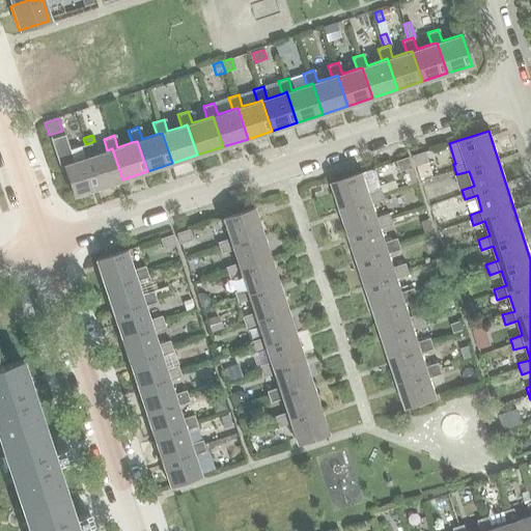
[(62,165),(73,196),(98,188),(87,157),(82,159),(73,162),(65,139),(51,144),(58,167),(62,165)]
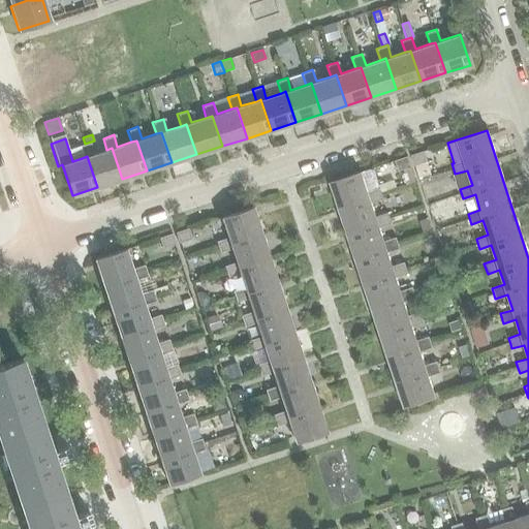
[(78,147),(82,158),(87,156),(97,187),(122,179),(112,148),(106,150),(92,155),(88,143),(78,147)]
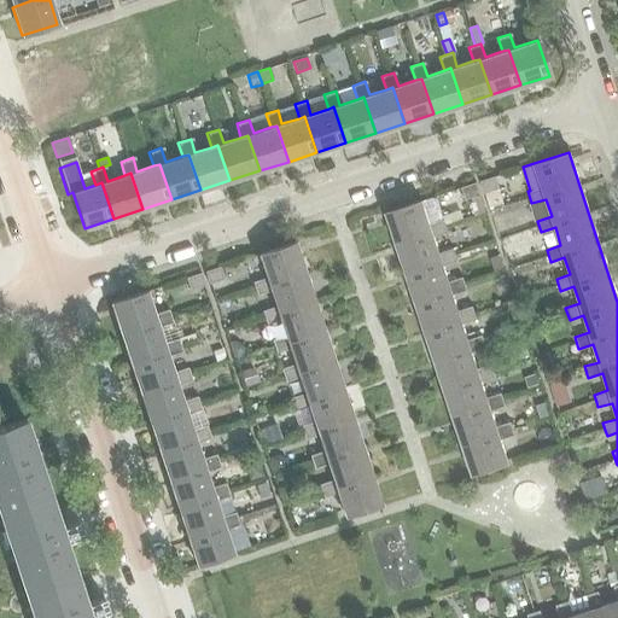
[(482,193),(497,188),(493,176),(478,181),(482,193)]
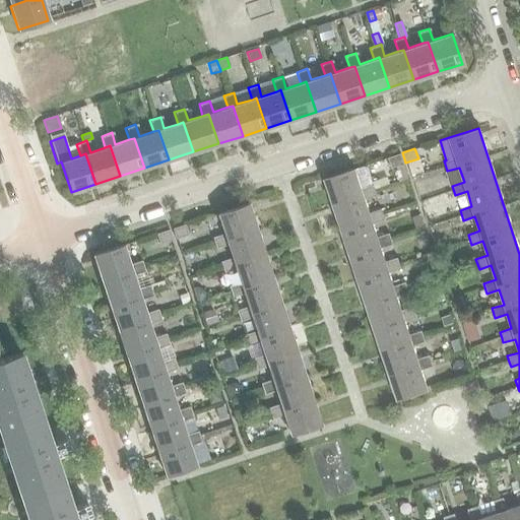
[(396,167),(402,165),(399,153),(387,158),(390,168),(396,167)]
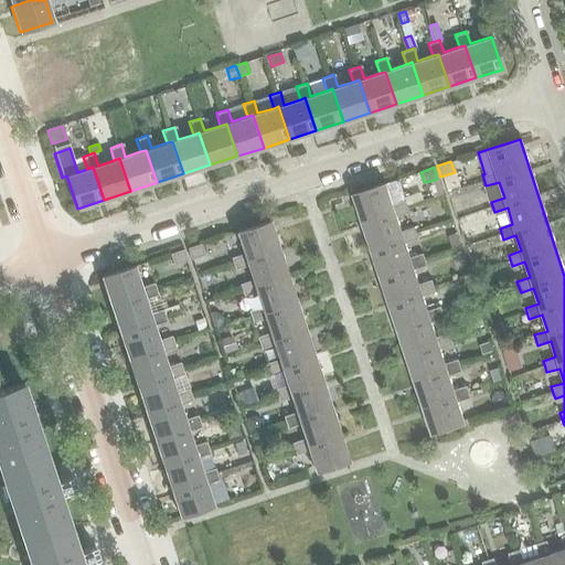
[(444,194),(438,178),(437,179),(430,181),(432,185),(430,185),(434,198),(443,194),(444,194)]
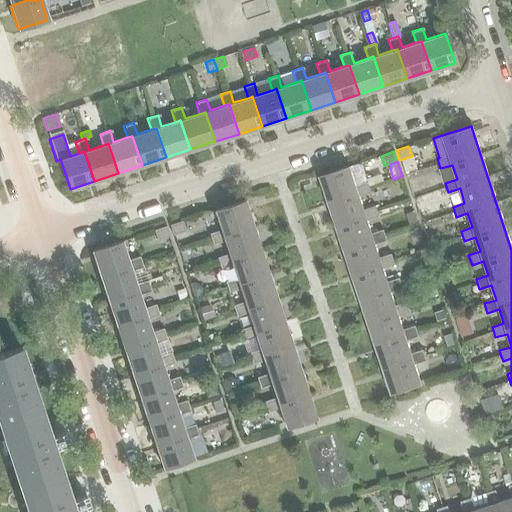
[(390,393),(396,391),(419,384),(412,364),(424,360),(421,350),(409,354),(405,340),(416,337),(413,327),(402,331),(397,316),(409,313),(405,302),(394,306),(389,292),(401,289),(398,278),(386,282),(381,268),(393,264),(390,255),(379,258),(374,244),(385,240),(382,230),(370,234),(366,219),(377,216),(374,206),(363,209),(358,196),(370,192),(366,181),(355,185),(349,166),(319,176),(390,393)]
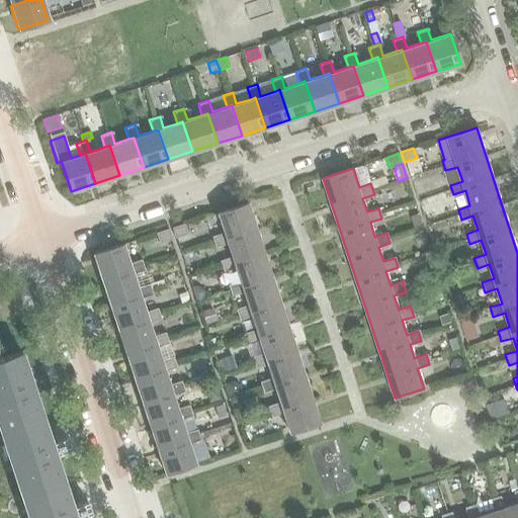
[(223,233),(253,223),(247,203),(217,213),(223,233)]
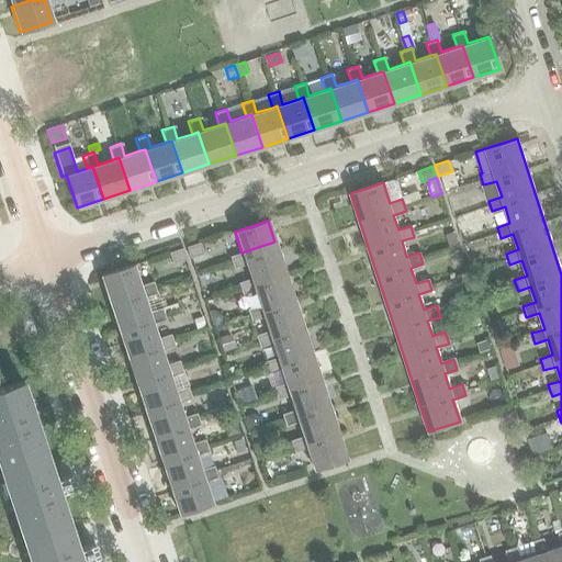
[(446,235),(449,248),(458,246),(453,233),(446,235)]
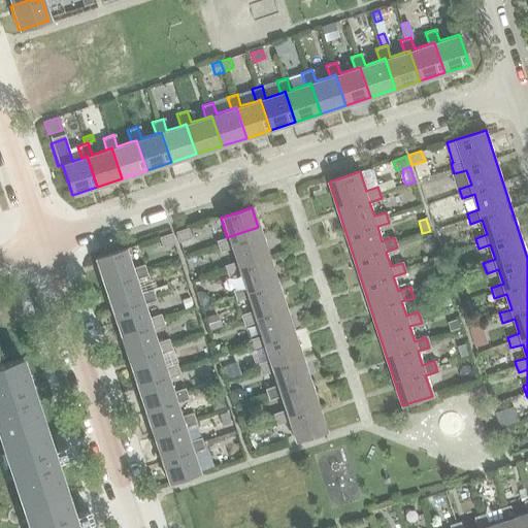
[(266,253),(258,227),(227,237),(216,241),(219,252),(231,248),(235,262),(266,253)]
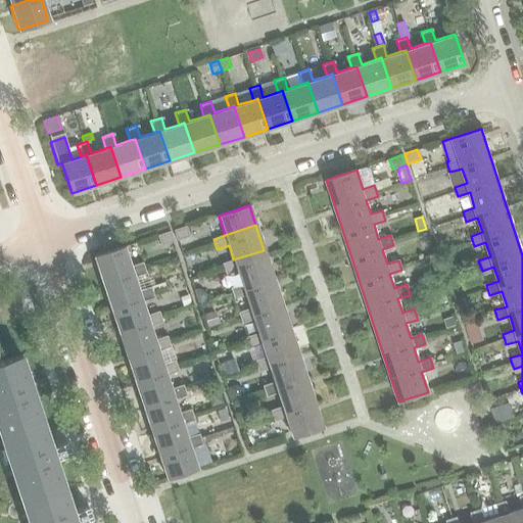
[(172,230),(175,240),(187,236),(185,226),(172,230)]
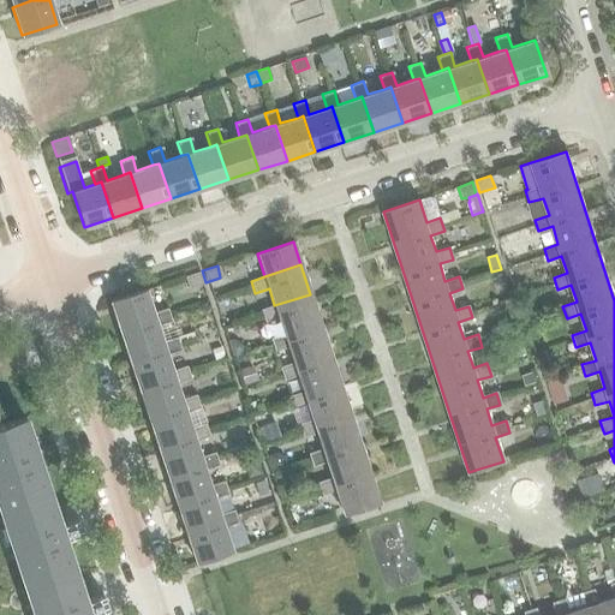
[(187,288),(201,284),(202,284),(198,272),(183,276),(187,288)]
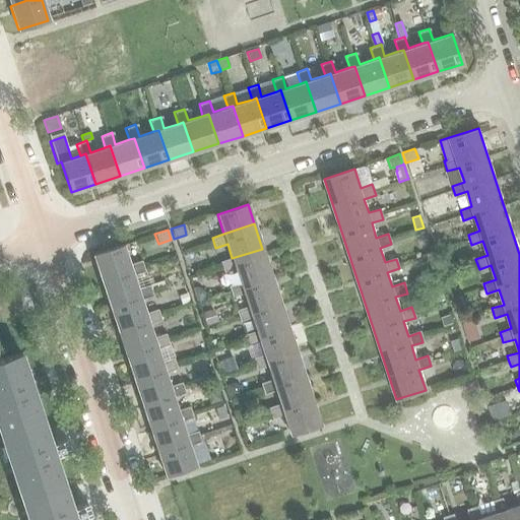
[(123,246),(92,255),(100,274),(129,265),(123,246)]
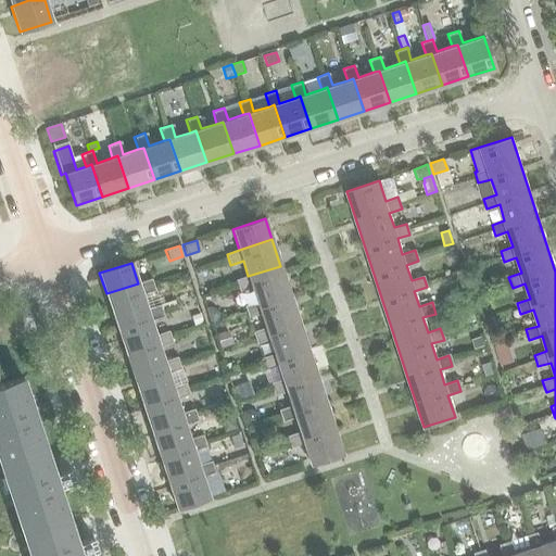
[(280,266),(248,276),(236,280),(239,290),(251,287),(256,302),(288,292),(280,266)]
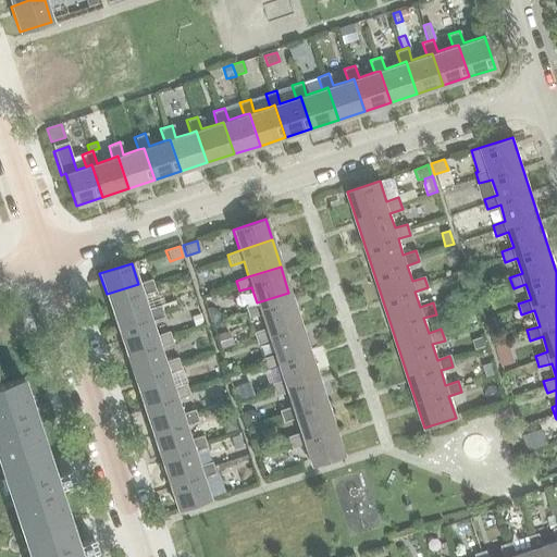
[(107,294),(114,320),(147,310),(141,295),(153,291),(150,280),(138,284),(107,294)]
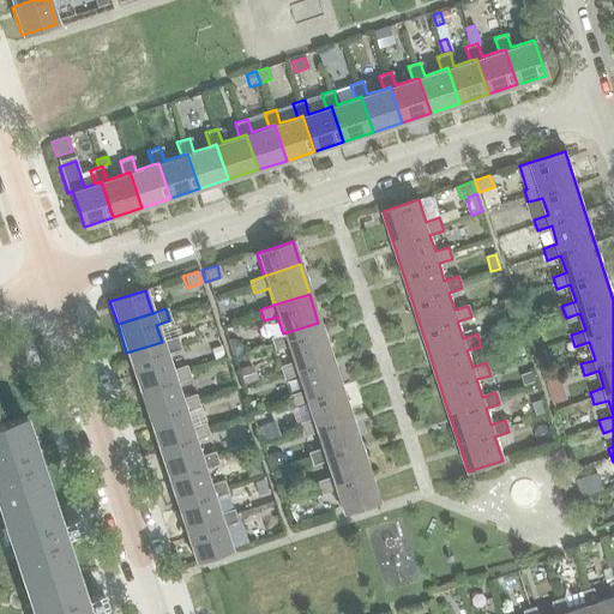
[(318,323),(283,333),(269,338),(274,350),(287,345),(293,362),(327,351),(318,323)]
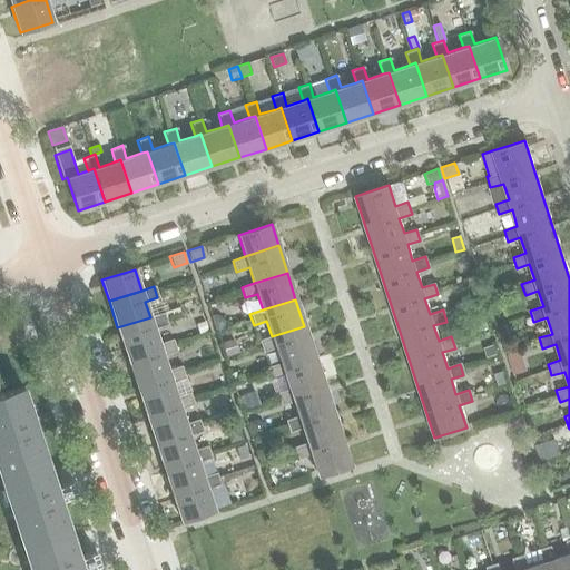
[(163,313),(150,317),(117,327),(126,354),(158,344),(154,327),(166,324),(163,313)]
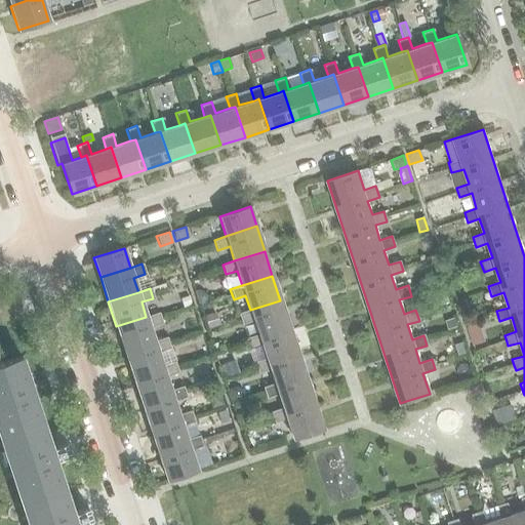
[(194,291),(199,305),(208,301),(207,295),(202,291),(198,290),(194,291)]
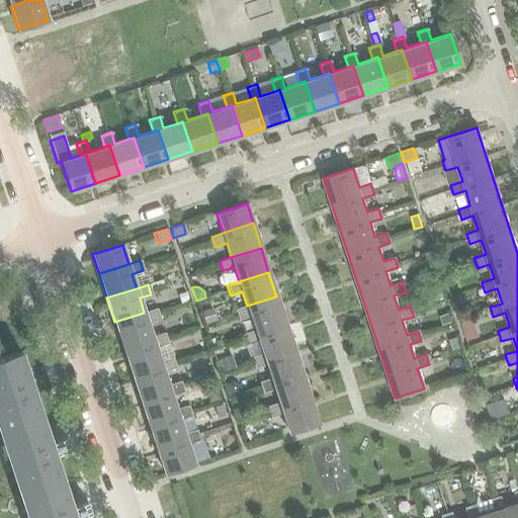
[(431,290),(435,301),(443,298),(440,287),(431,290)]
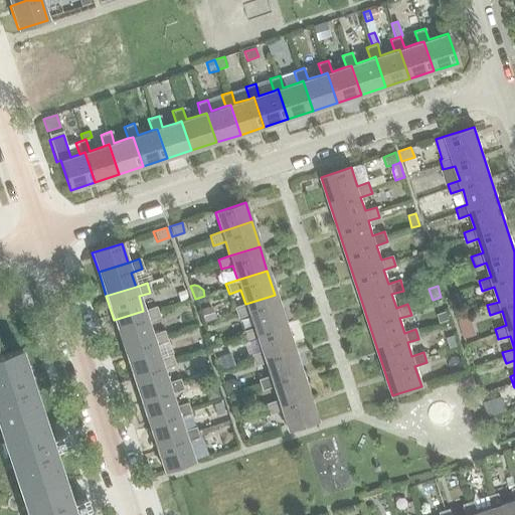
[(176,293),(179,302),(187,300),(184,291),(176,293)]
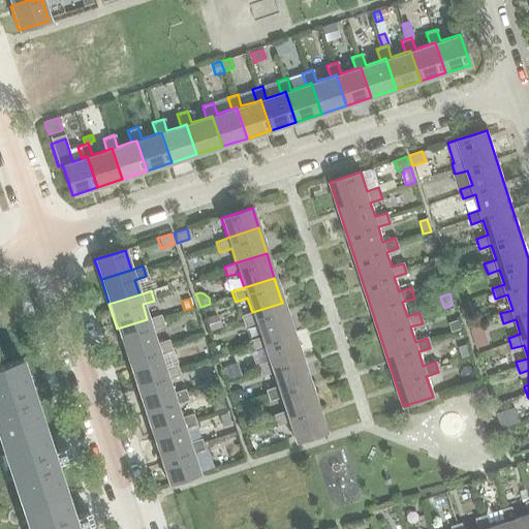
[(282,303),(252,312),(240,316),(243,325),(255,322),(260,337),(290,328),(282,303)]
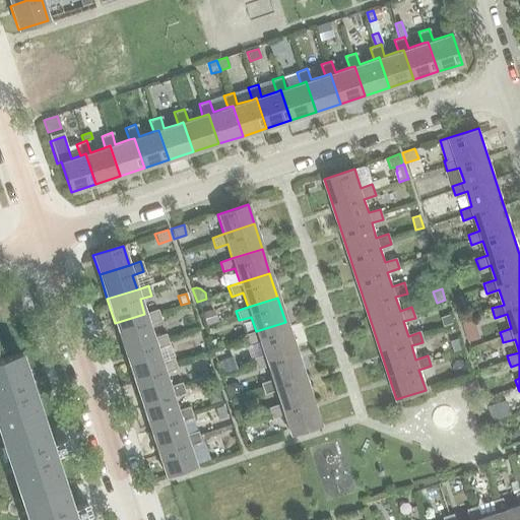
[(156,310),(144,314),(115,323),(123,347),(152,338),(147,324),(159,320),(156,310)]
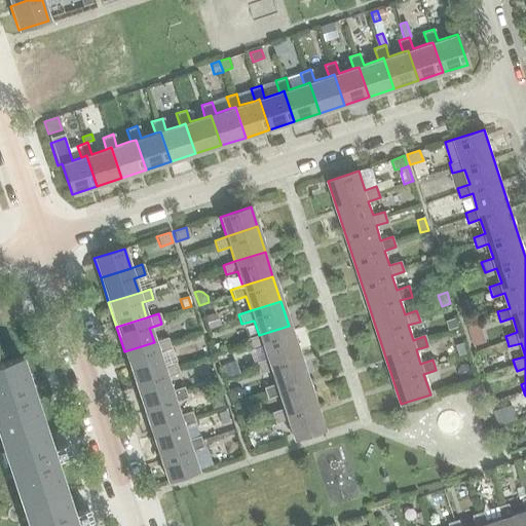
[(209,329),(220,325),(218,320),(211,315),(204,316),(209,329)]
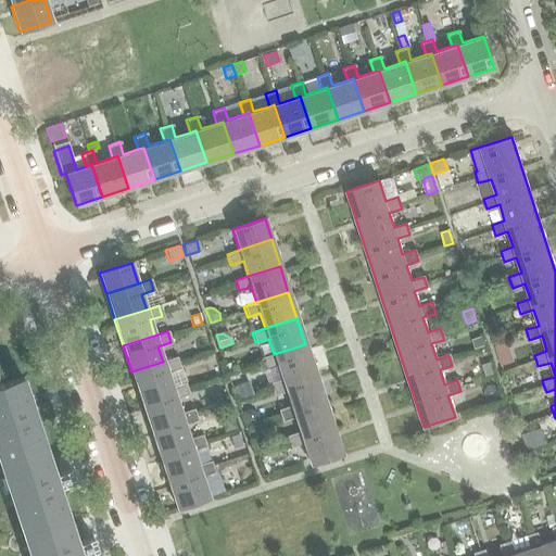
[(471,340),(475,349),(483,346),(480,337),(471,340)]
